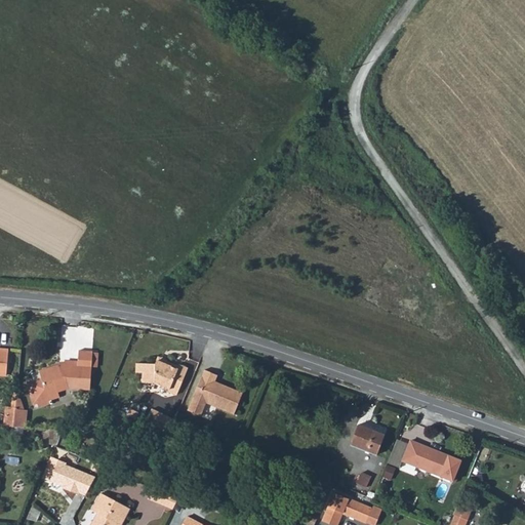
[(50,405),(48,403),(45,394),(57,390),(58,394),(68,392),(89,392),(90,381),(88,380),(89,369),(96,370),(96,363),(91,362),(92,353),(79,352),(78,361),(78,365),(64,365),(58,364),(31,374),(32,384),(31,386),(31,389),(28,390),(31,403),(34,403),(37,410),(50,405)]
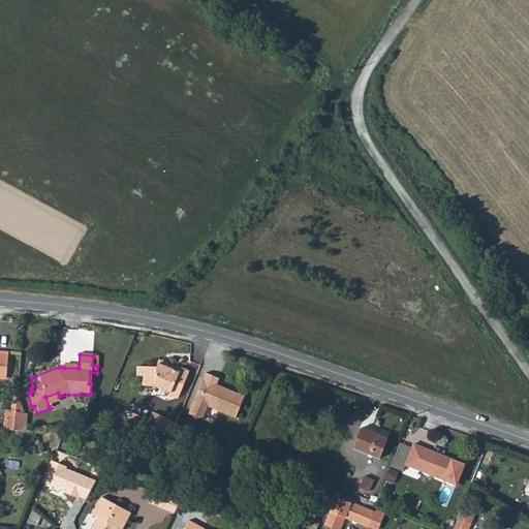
[(180,373),(169,370),(159,367),(157,371),(141,374),(142,382),(145,382),(146,391),(157,390),(170,395),(169,399),(179,403),(191,375),(182,371),(180,373)]
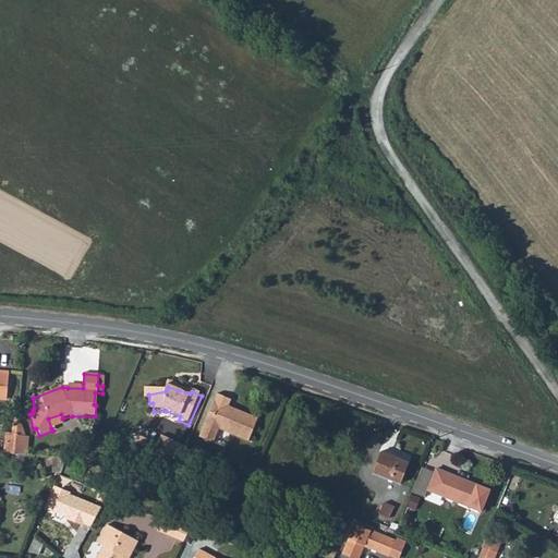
[(199,444),(215,450),(221,435),(249,447),(259,424),(232,412),(234,405),(219,400),(199,444)]
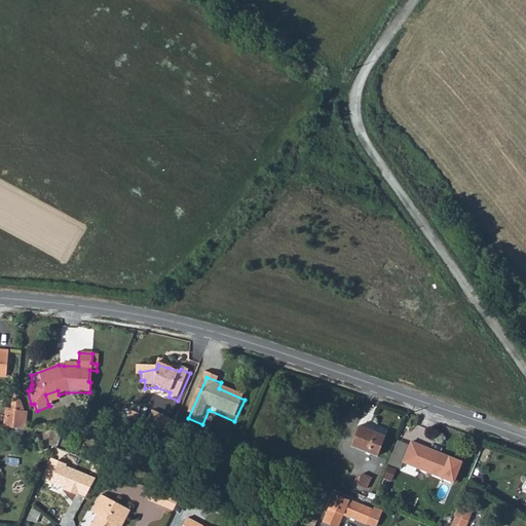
[(45,395),(48,404),(60,400),(59,395),(58,390),(45,395)]
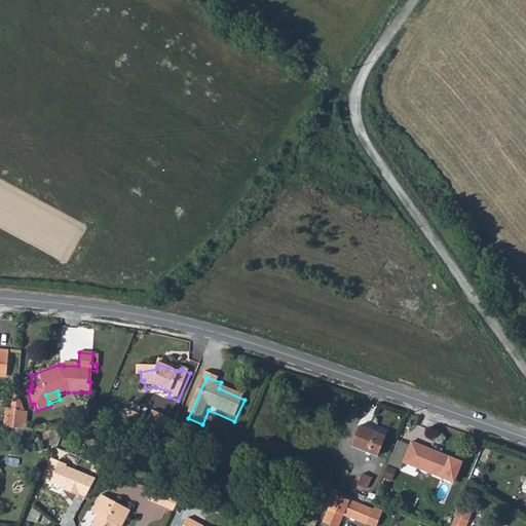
[(27,416),(15,415),(14,431),(28,431),(27,416)]
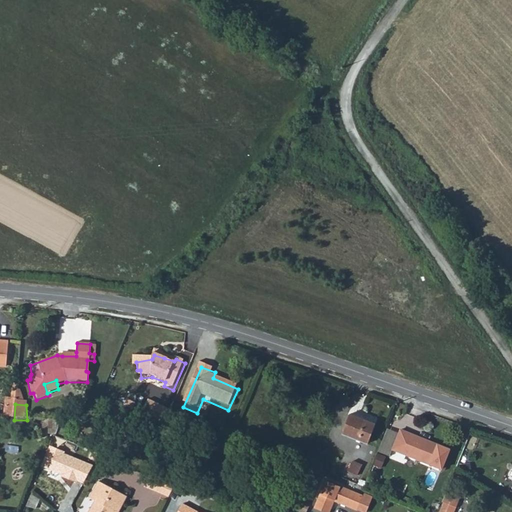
[(147,422),(153,408),(146,405),(140,419),(147,422)]
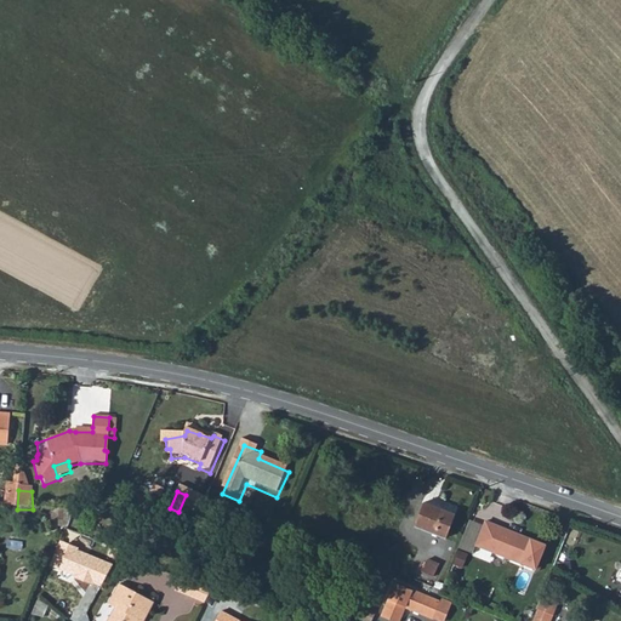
[(199,522),(208,503),(186,495),(178,512),(199,522)]
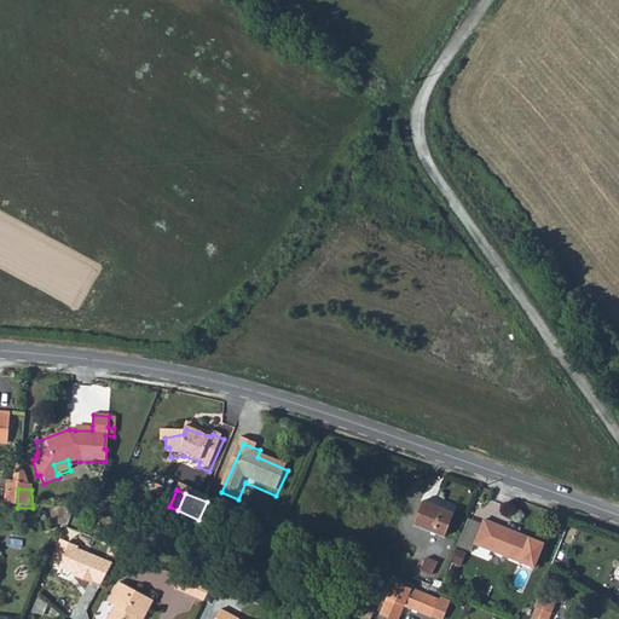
[(414,526),(443,537),(452,514),(422,503),(414,526)]
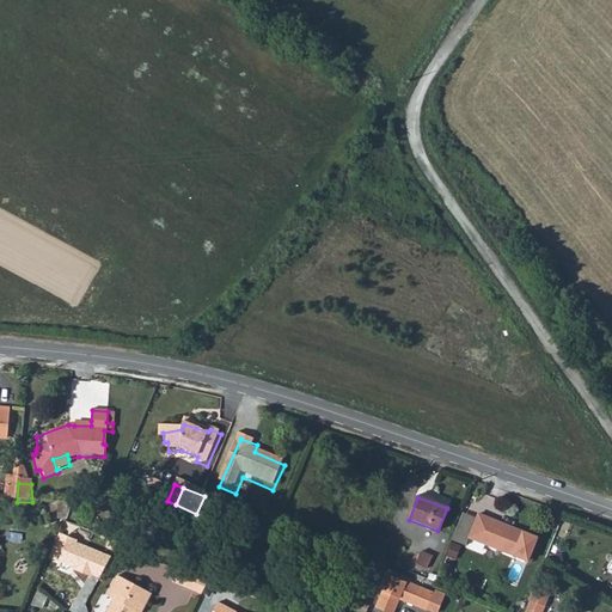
[(469,539),(525,562),(536,538),(478,515),(473,527),(469,539)]
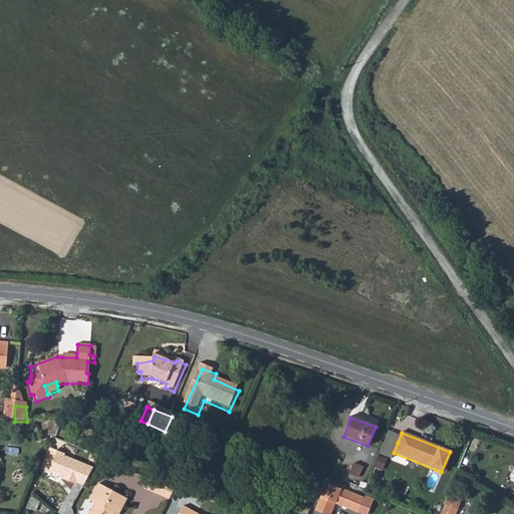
[(394,453),(398,443),(386,439),(378,455),(386,457),(391,459),(394,453)]
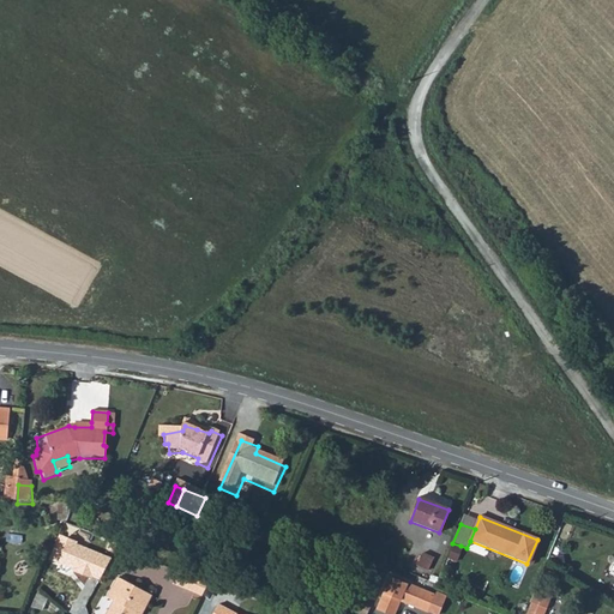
[(52,558),(100,576),(109,554),(78,542),(79,539),(62,533),(52,558)]
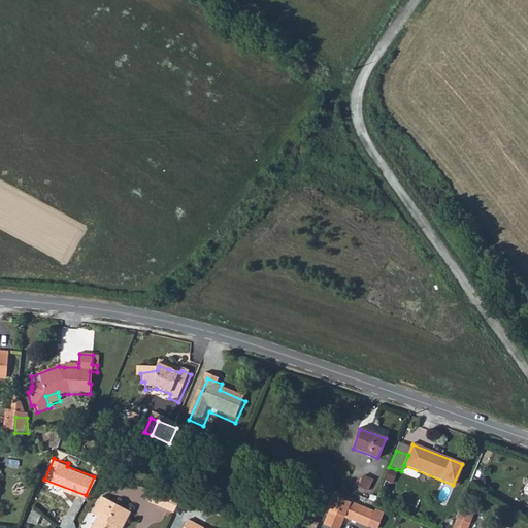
[(389,467),(384,479),(391,482),(396,469),(389,467)]
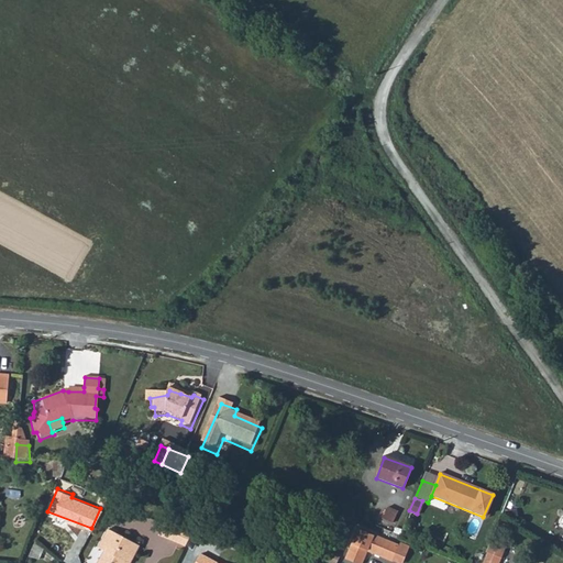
[(383,518),(393,522),(398,512),(387,507),(383,518)]
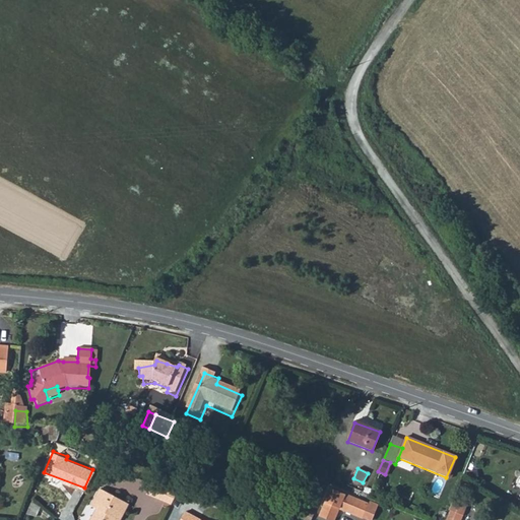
[(157,489),(149,484),(145,495),(153,499),(157,489)]
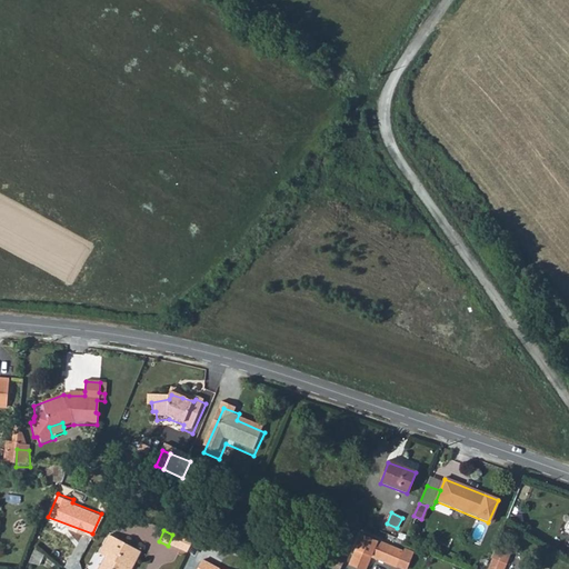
[(179,537),(192,542),(195,539),(181,533),(179,537)]
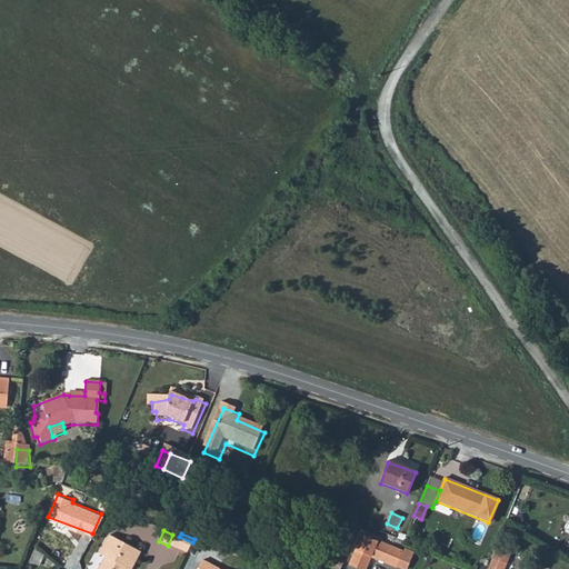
[(187,553),(192,542),(179,537),(172,535),(168,546),(187,553)]
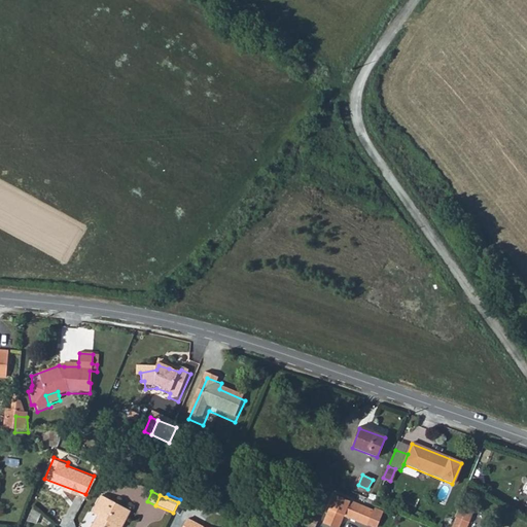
[(335,495),(328,511),(343,517),(365,526),(372,511),(335,495)]
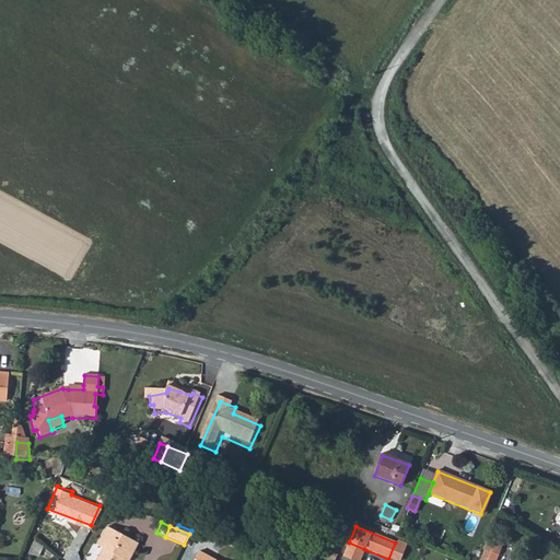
[(130,559),(138,546),(106,529),(95,548),(102,551),(97,559),(130,559)]
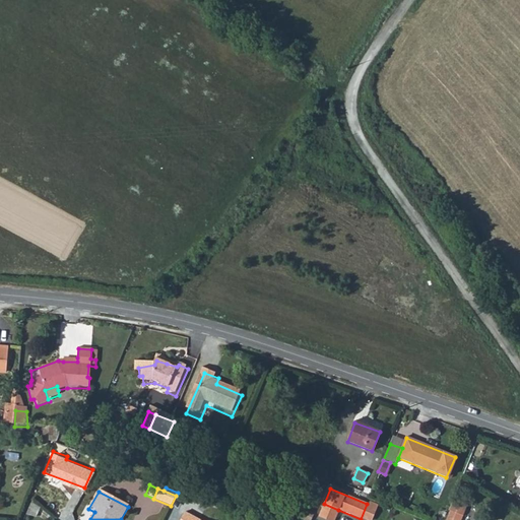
[(453,500),(450,508),(462,513),(466,506),(453,500)]
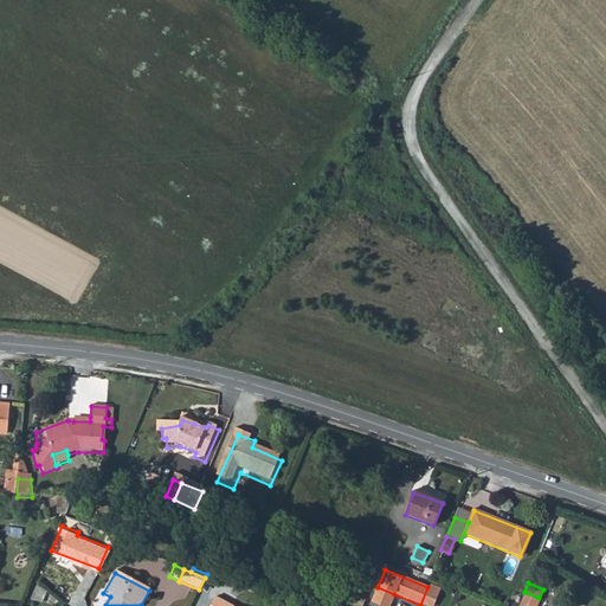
[(389,605),(394,594),(378,587),(372,601),(382,605),(389,605)]
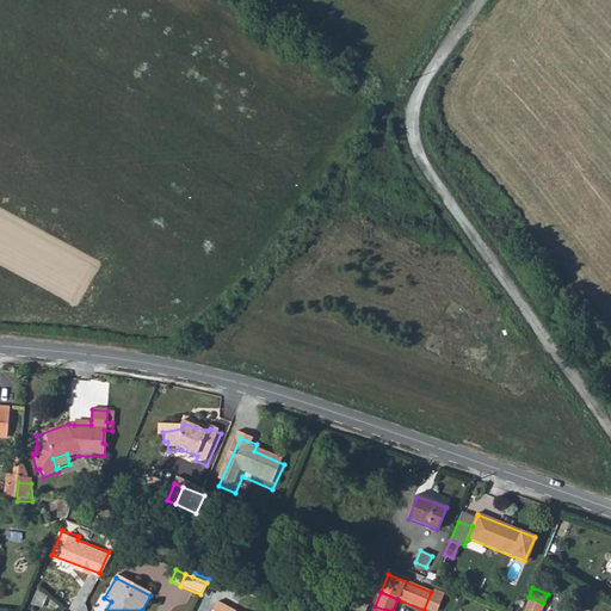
[(246,610),(221,597),(213,610),(246,610)]
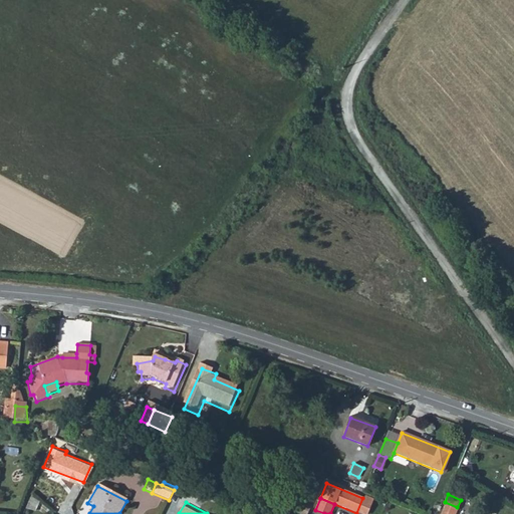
[(454,513),(457,507),(445,502),(440,513),(454,513)]
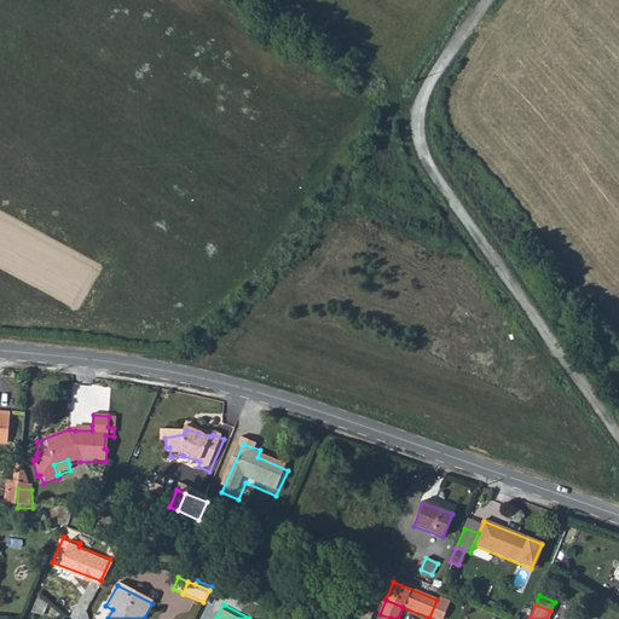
All buildings are outlined.
